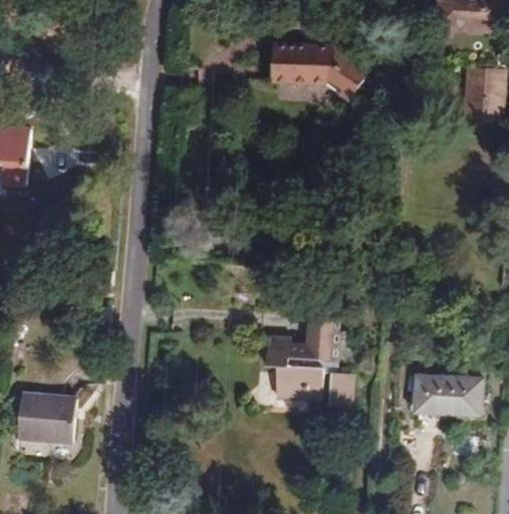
[(495,66),(501,66),(505,0),(433,0),(432,28),(454,30),(453,49),(460,49),(467,58),(466,70),(465,70),(463,121),(498,123),(500,94),(493,94),(500,82),(500,79),(495,66)]
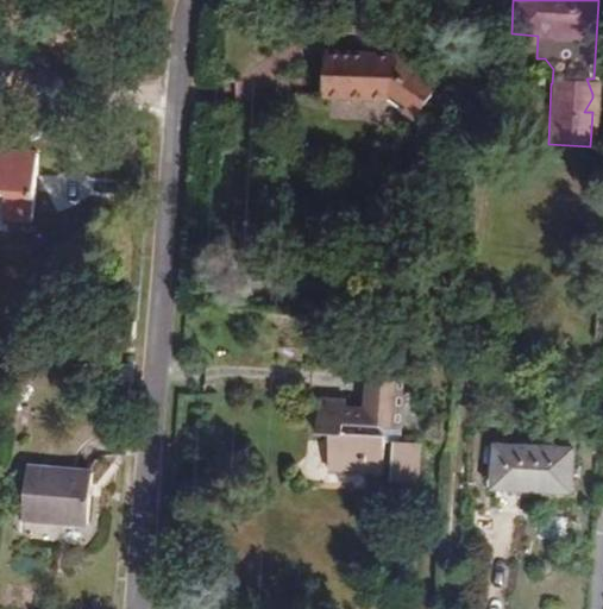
[(401,57),(320,54),(319,96),(383,99),(415,121),(438,83),(401,57)]
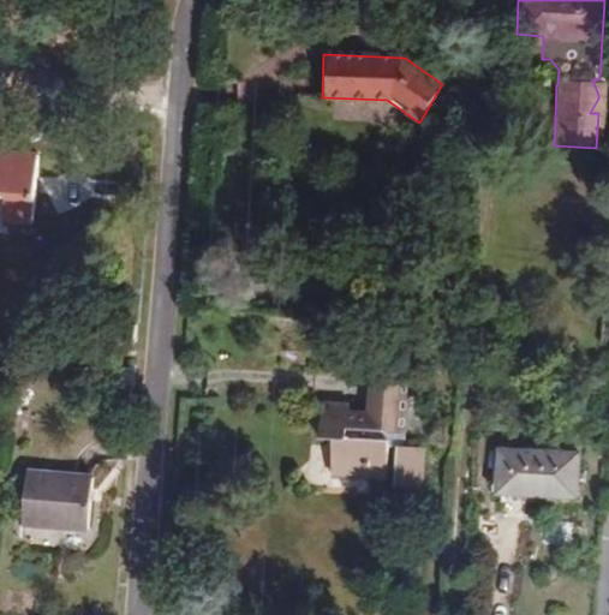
[(550,59),(542,59),(542,69),(559,70),(550,59)]
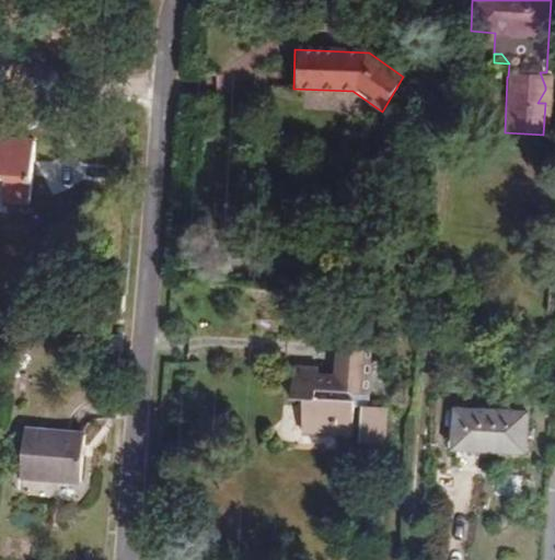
[(32,140),(0,137),(0,175),(0,201),(26,203),(32,140)]
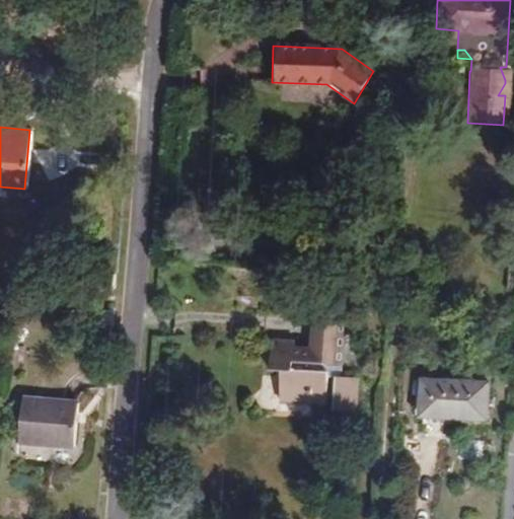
[(341,320),(307,317),(305,345),(290,345),(290,341),(269,340),(267,368),(278,368),(276,400),(331,403),(329,410),(354,412),(355,377),(338,376),(341,320)]
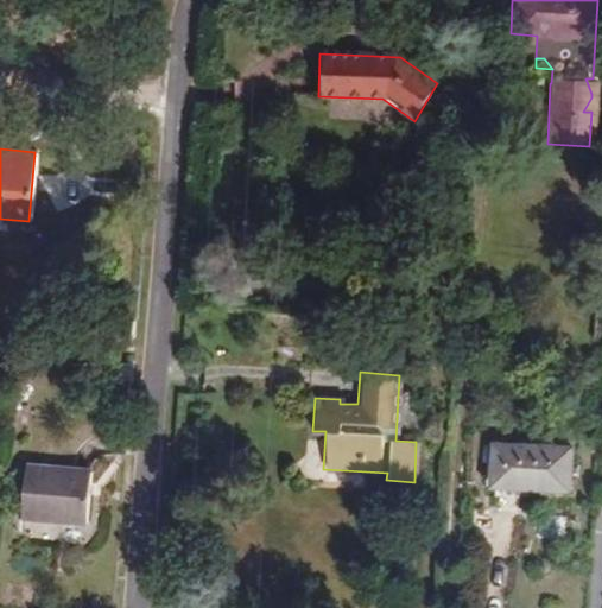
[(568,448),(489,444),(487,487),(565,491),(568,448)]
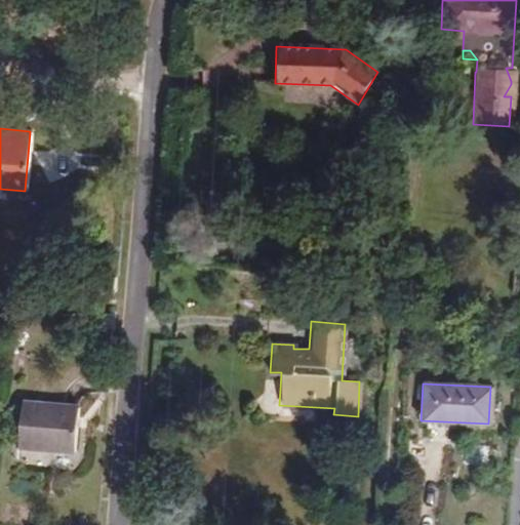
[(76,407),(20,402),(16,447),(72,452),(76,407)]
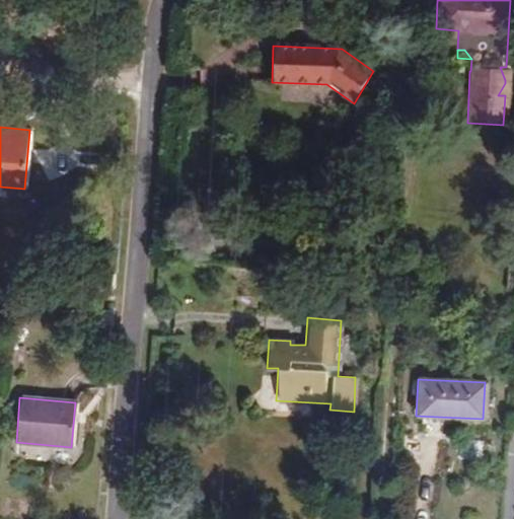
[(368,518),(369,508),(353,507),(352,518),(368,518)]
